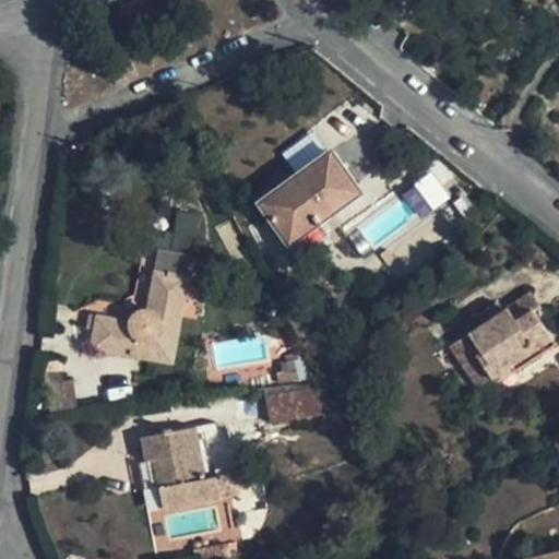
[(360,191),(332,151),(261,202),(290,242),(360,191)]
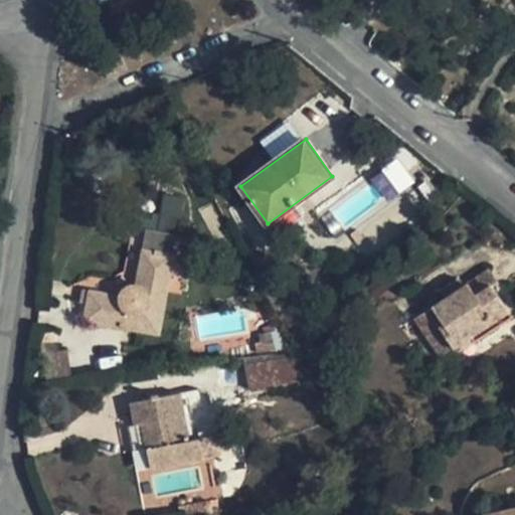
[(398,159),(382,169),(395,193),(412,184),(398,159)]
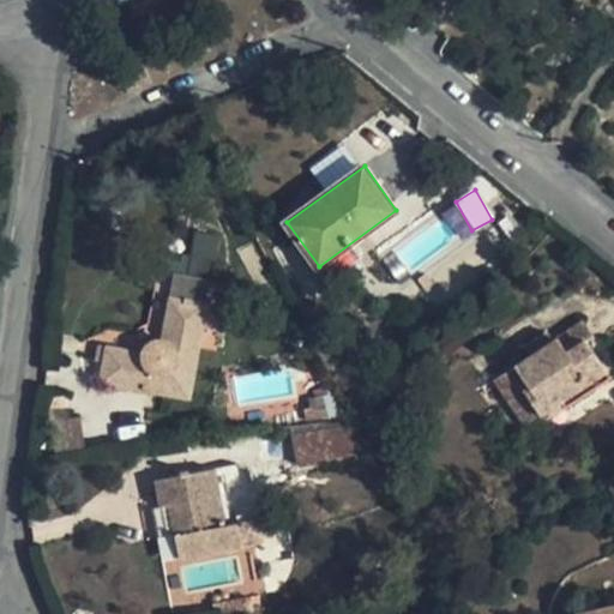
[(108,347),(102,380),(190,398),(208,304),(173,298),(164,338),(157,338),(155,341),(146,345),(143,353),(108,347)]
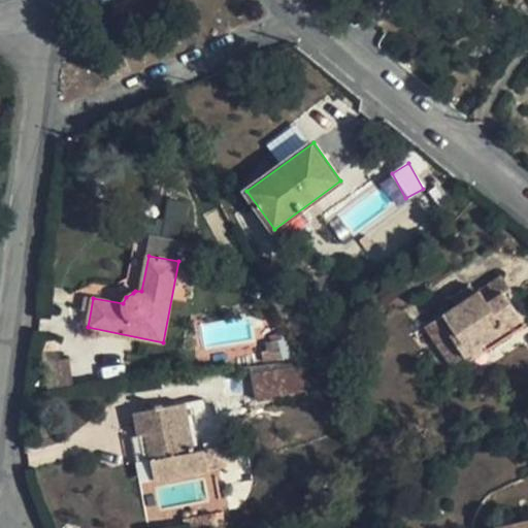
[(502,322),(518,311),(505,294),(513,290),(502,274),(475,293),(469,284),(453,295),(459,304),(426,326),(452,365),(465,356),(483,343),(488,351),(510,335),(502,322)]
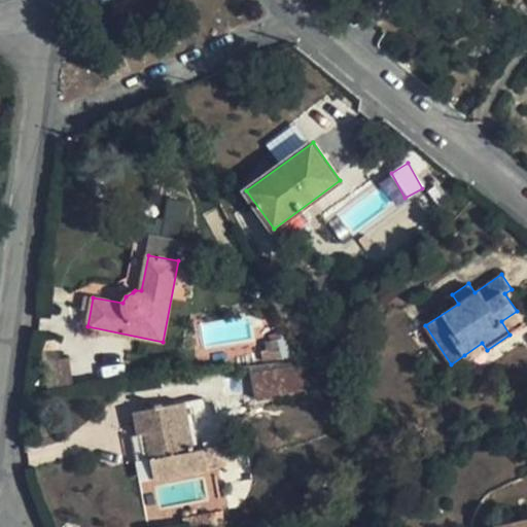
[(526,323),(517,311),(501,321),(510,335),(526,323)]
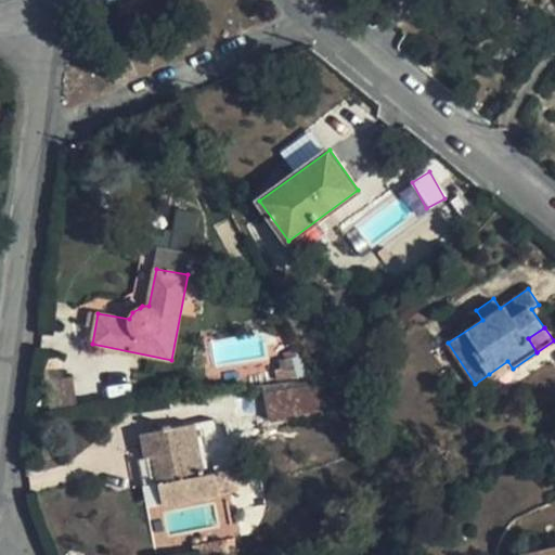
[(298,377),(293,357),(280,360),(281,368),(276,369),(278,381),(298,377)]
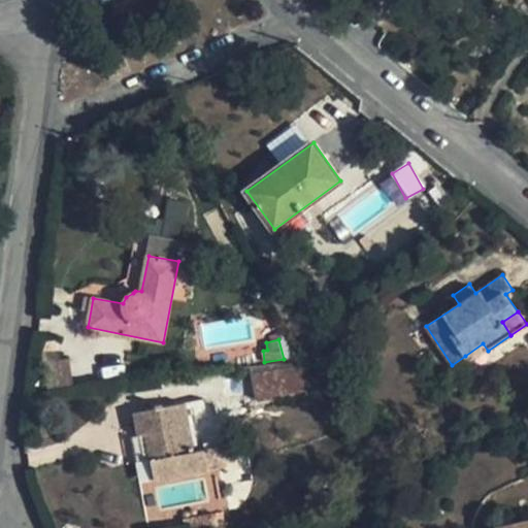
[(483,343),(465,356),(469,363),(488,351),(483,343)]
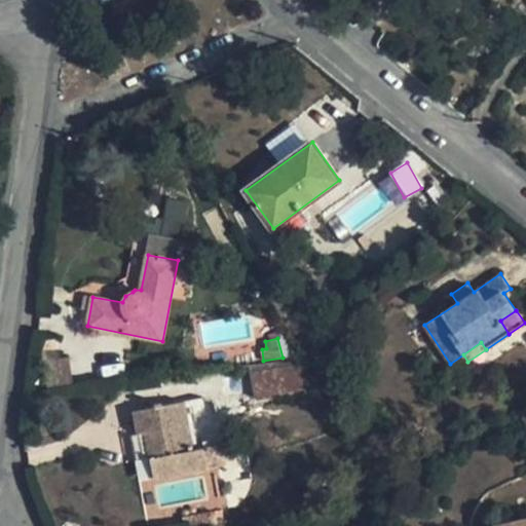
[(48,388),(74,384),(71,359),(45,362),(48,388)]
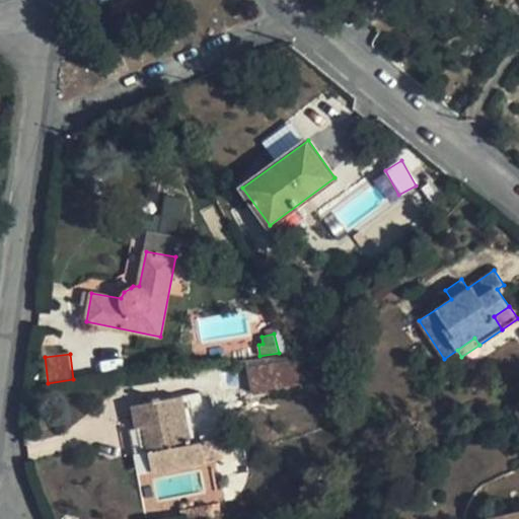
[(248,367),(251,391),(299,383),(296,359),(248,367)]
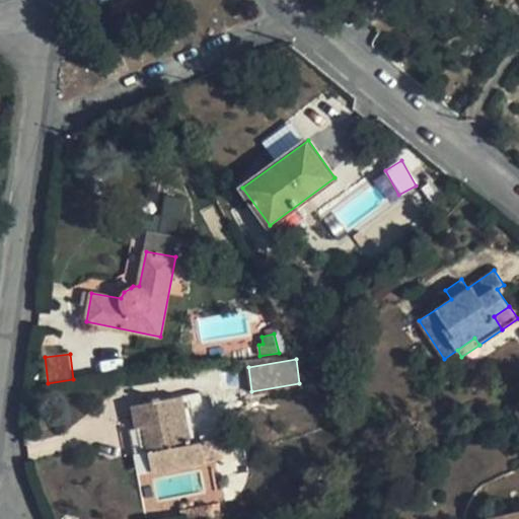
[(157,449),(149,451),(153,472),(206,462),(202,441),(214,439),(212,431),(220,429),(213,394),(205,390),(132,405),(137,428),(152,425),(157,449)]
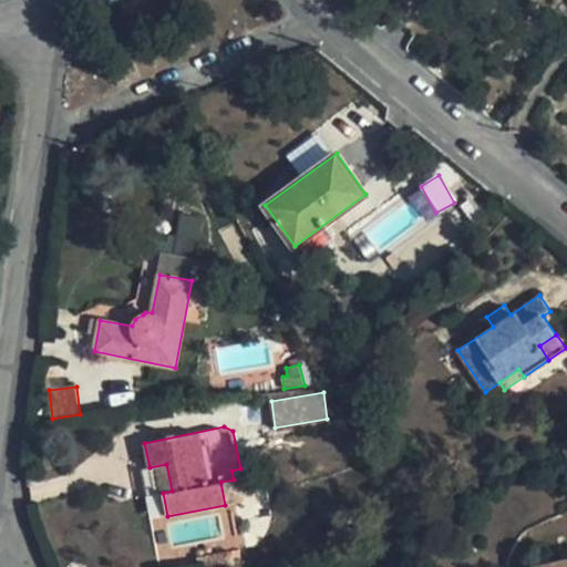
[(166,464),(150,467),(142,470),(147,496),(163,493),(172,491),(166,464)]
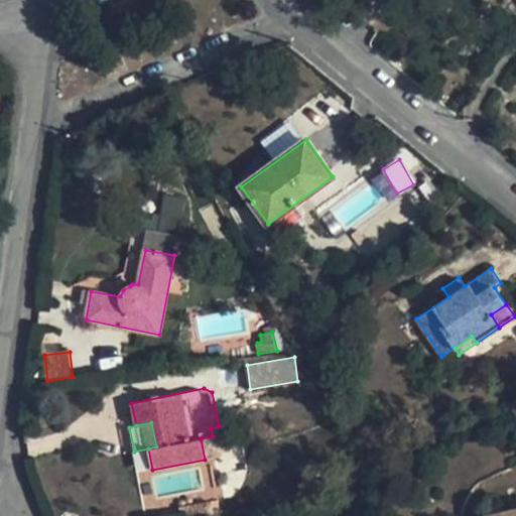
[(201,438),(205,460),(217,457),(213,436),(201,438)]
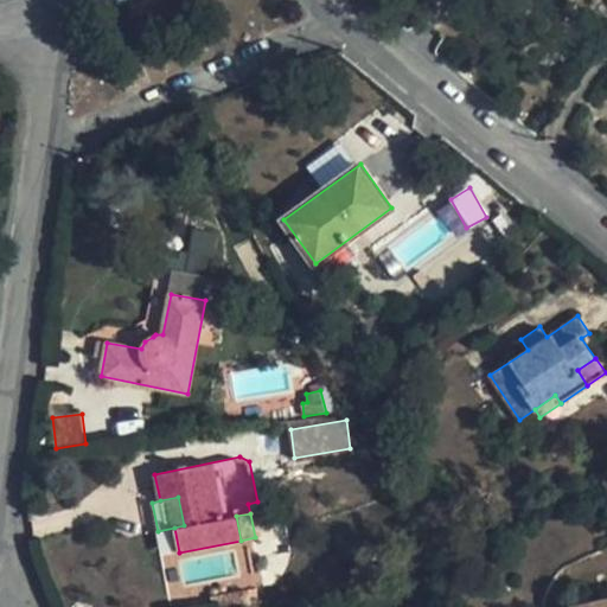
[(221,605),(241,600),(249,600),(247,593),(215,599),(216,606),(221,605)]
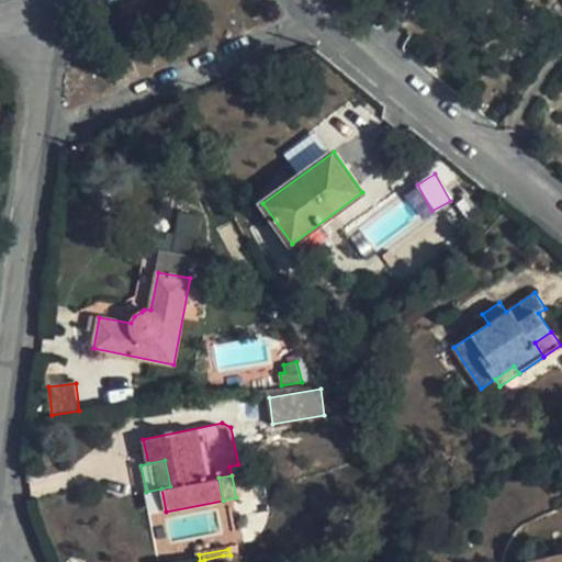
[(561,561),(561,552),(558,554),(526,561),(561,561)]
